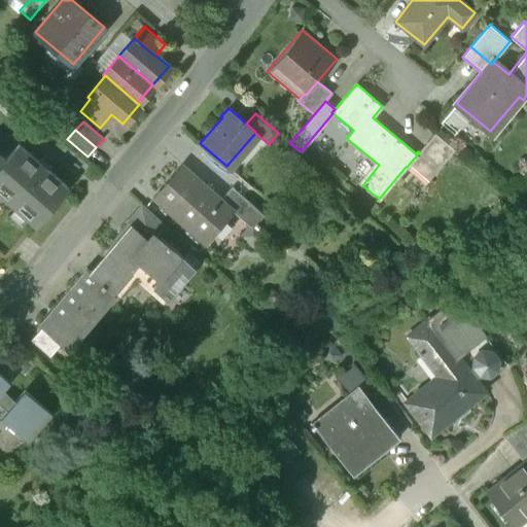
[(454,148),(434,132),(418,151),(419,152),(437,168),(454,148)]
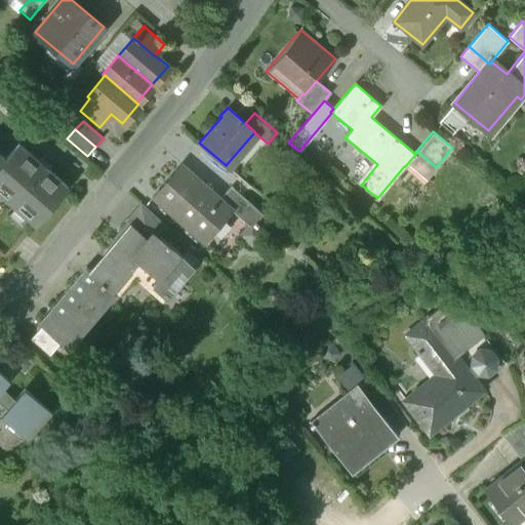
[(38,164),(18,147),(4,162),(0,166),(0,195),(34,226),(67,189),(46,171),(49,168),(41,161),(38,164)]
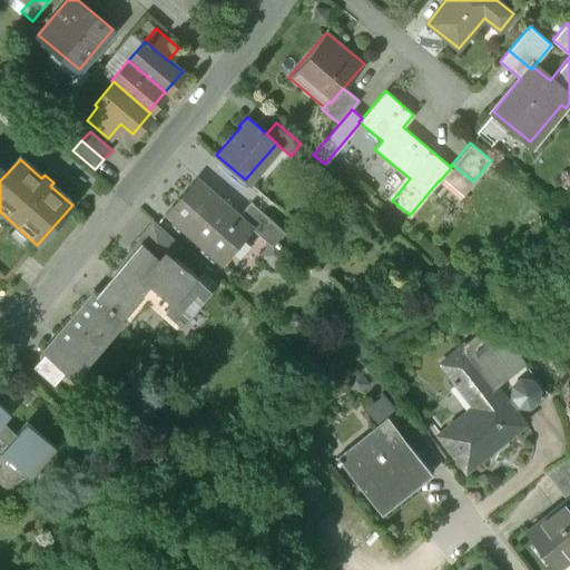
[(238,215),(196,178),(165,214),(220,263),(251,228),(252,227),(238,215)]
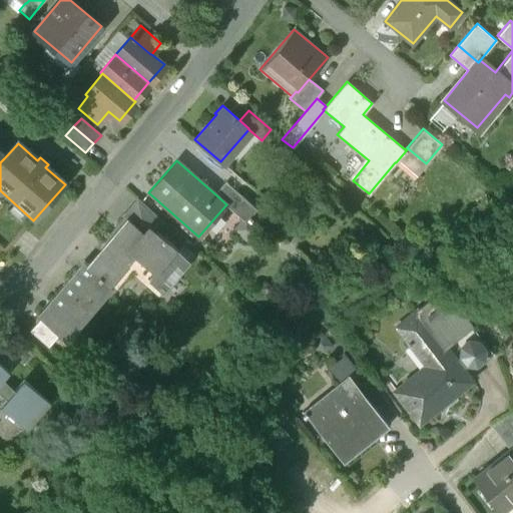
[(255,209),(224,182),(214,193),(226,204),(225,205),(241,218),(245,221),(248,218),(249,219),(251,218),(249,216),(255,209)]
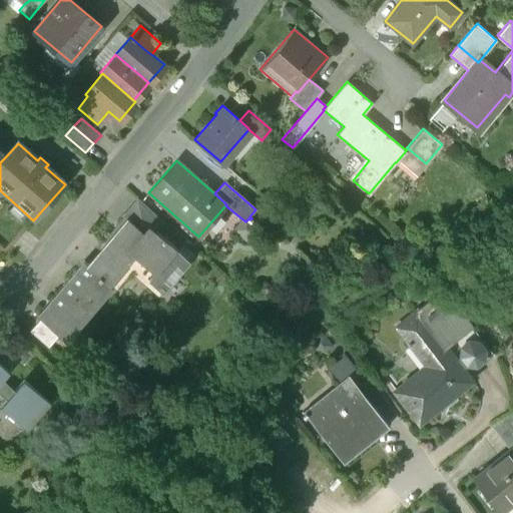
[(83,260),(36,314),(40,317),(58,333),(65,339),(111,285),(109,283),(133,254),(153,273),(148,279),(161,291),(188,260),(155,230),(163,220),(136,197),(121,215),(124,218),(86,263),(83,260)]
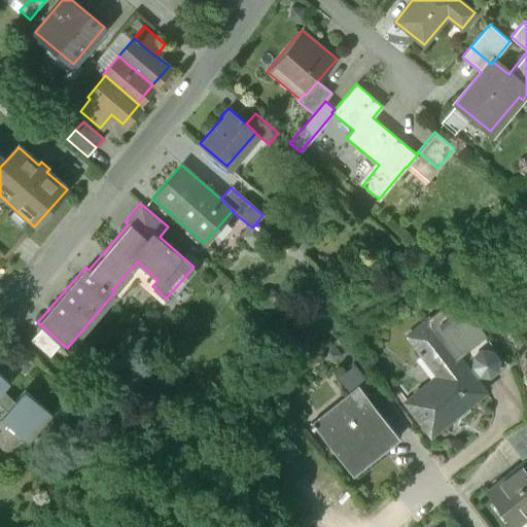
[(256,225),(255,224),(252,227),(248,224),(240,234),(253,245),(265,233),(256,225)]
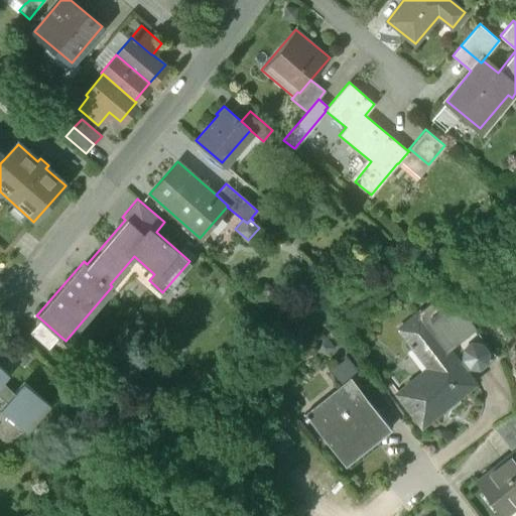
[(473,329),(444,293),(420,313),(447,349),(473,329)]
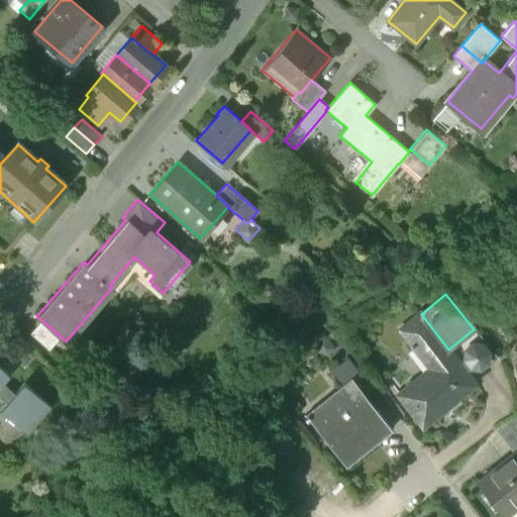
[(448,349),(421,314),(401,329),(413,344),(410,346),(412,349),(415,347),(432,369),(398,396),(422,426),(476,383),(448,349)]
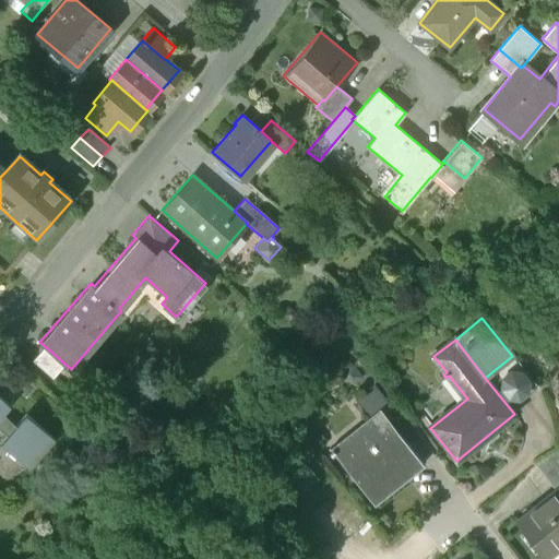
[(63,363),(44,345),(32,359),(51,376),(63,363)]
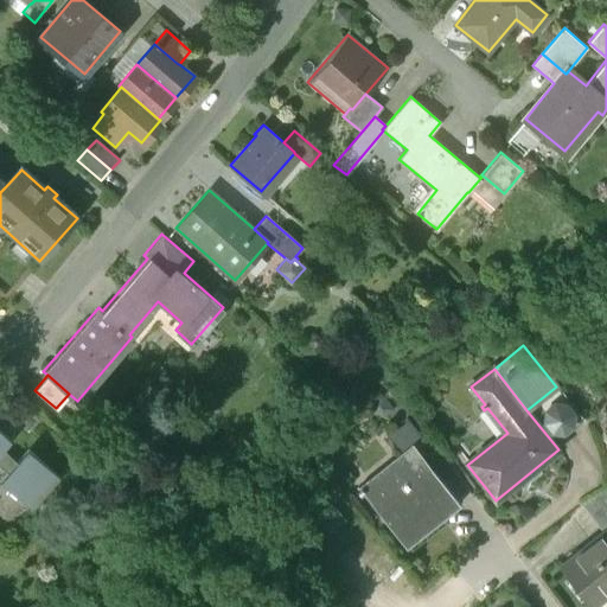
[(556,387),(526,410),(554,443),(583,420),(556,387)]
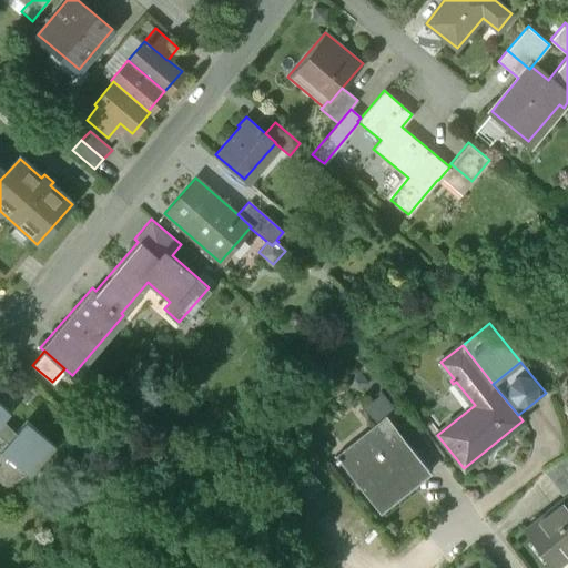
[(373,377),(359,387),(368,397),(381,387),(373,377)]
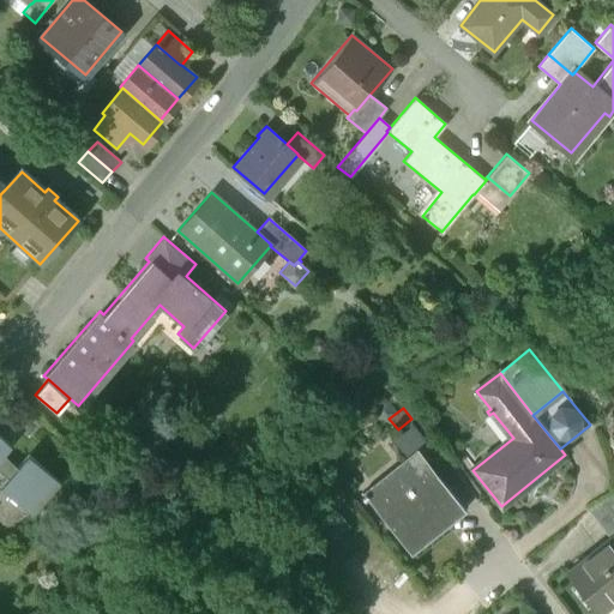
[(449,464),(419,426),(404,438),(415,452),(416,451),(437,475),(449,464)]
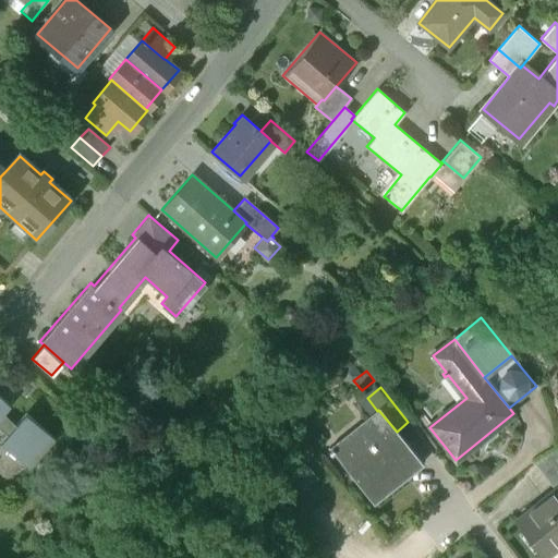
[(53,436),(25,411),(15,423),(2,412),(10,403),(7,400),(0,395),(0,426),(5,432),(0,438),(0,439),(1,441),(3,438),(29,460),(26,463),(28,464),(53,436)]
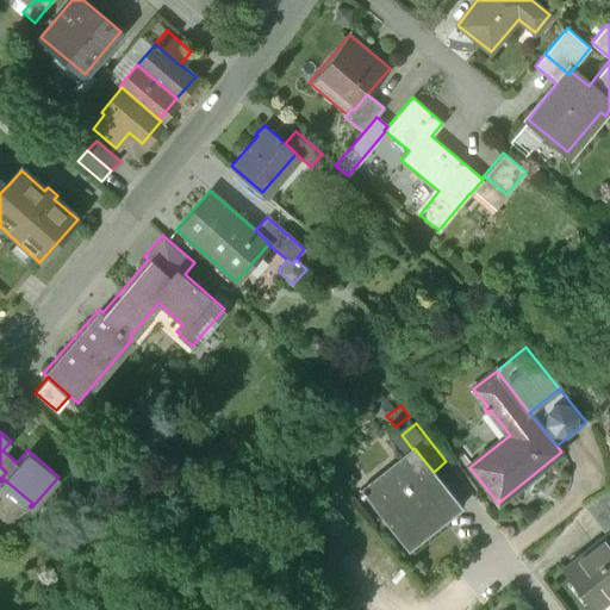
[(434,472),(414,448),(412,449),(360,491),(409,552),(462,508),(434,472)]
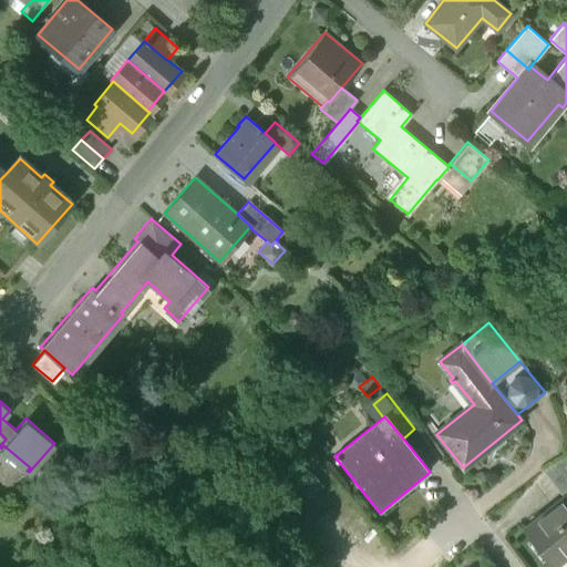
[(566,486),(566,455),(565,454),(544,471),(560,492),(566,486)]
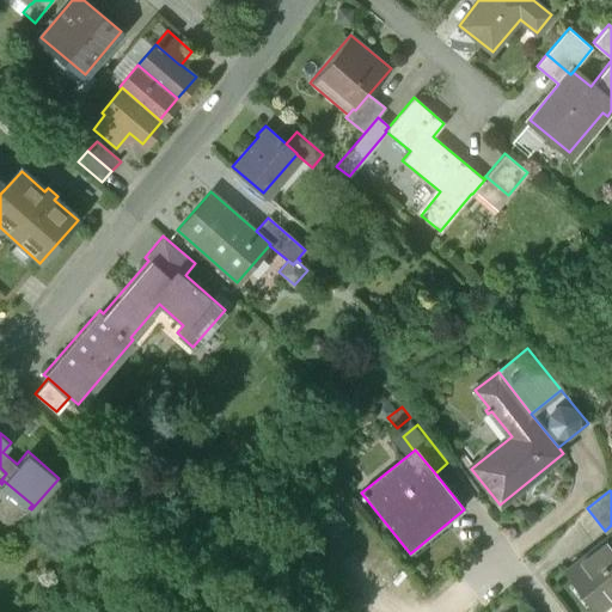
[(611,531),(564,570),(592,604),(611,587),(611,531)]
